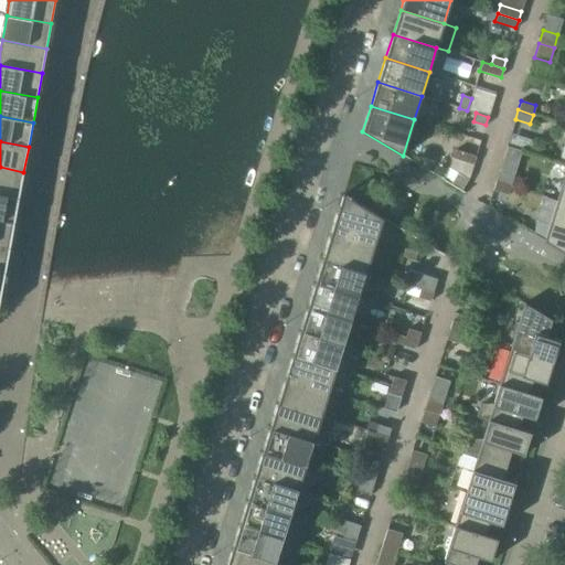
[(452,158),(473,164),(476,156),(455,150),(452,158)]
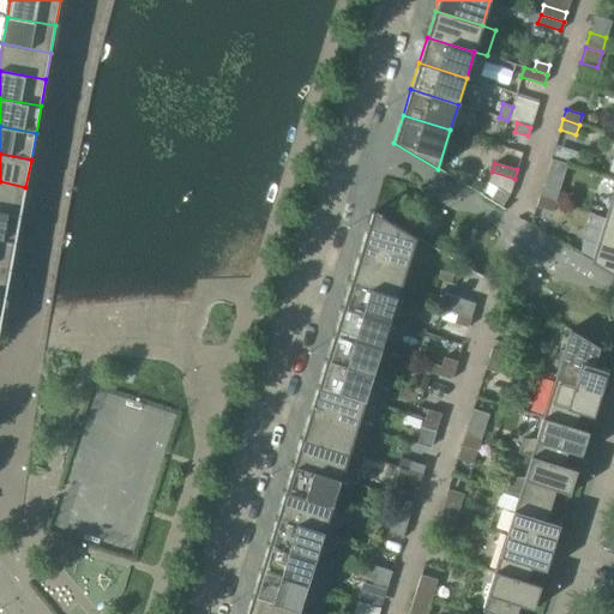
[(404,169),(397,167),(396,168),(393,175),(395,176),(402,179),(404,170),(404,169)]
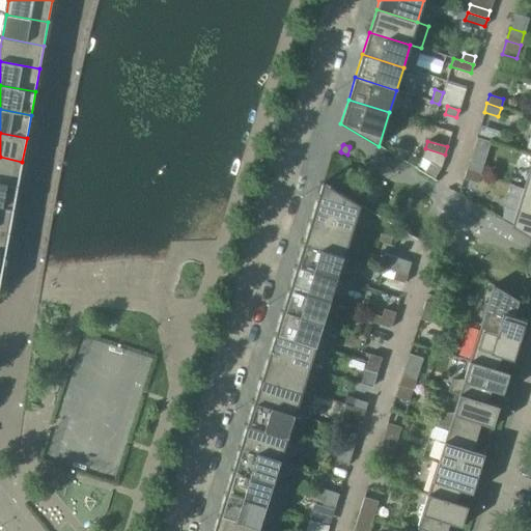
[(0,157),(0,180),(18,185),(22,162),(0,157)]
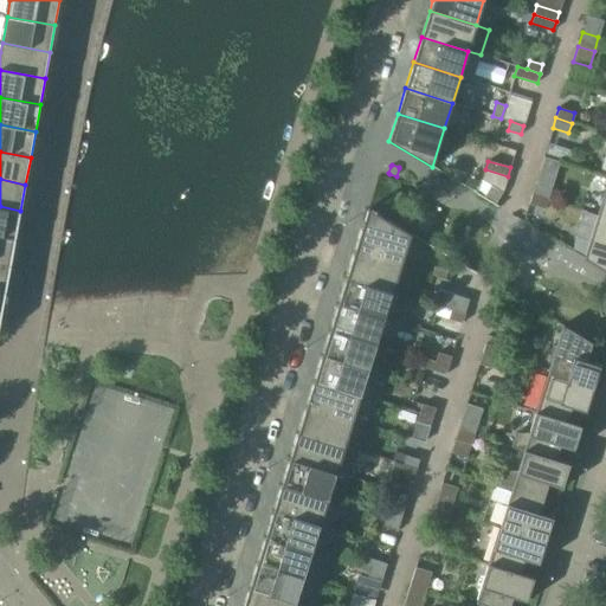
[(535,184),(532,194),(548,199),(550,188),(535,184)]
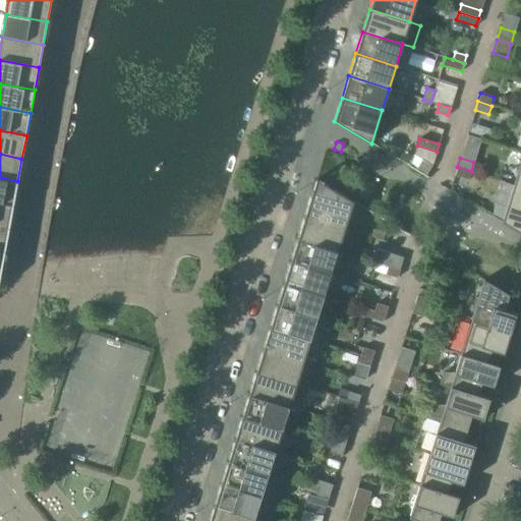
[(415,169),(426,175),(431,165),(421,159),(415,169)]
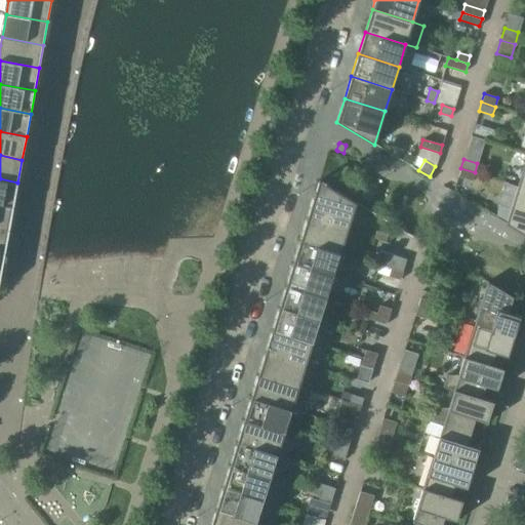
[(475,172),(460,168),(457,176),(472,180),(475,172)]
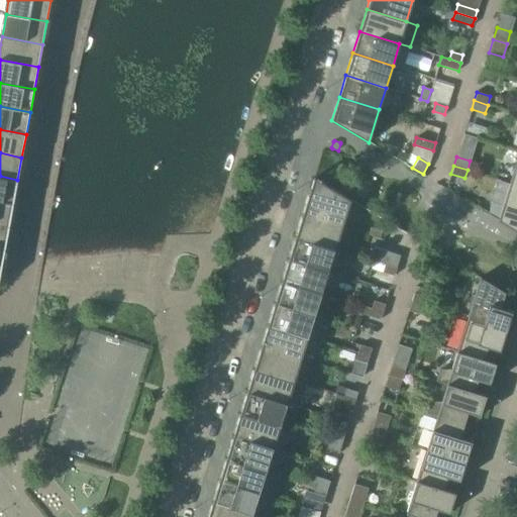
[(0,176),(0,200),(13,203),(17,180),(0,176)]
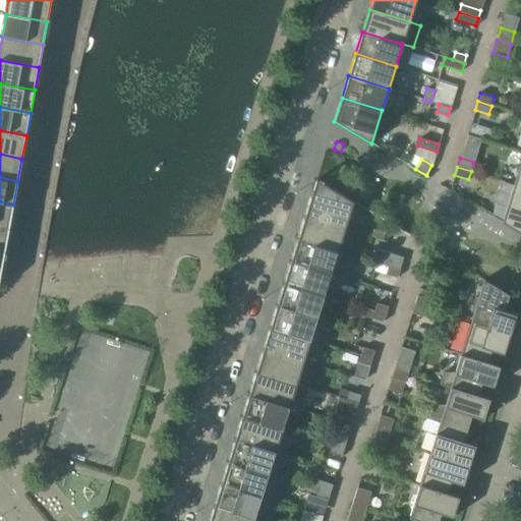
[(316,178),(304,217),(344,230),(353,200),(316,178)]
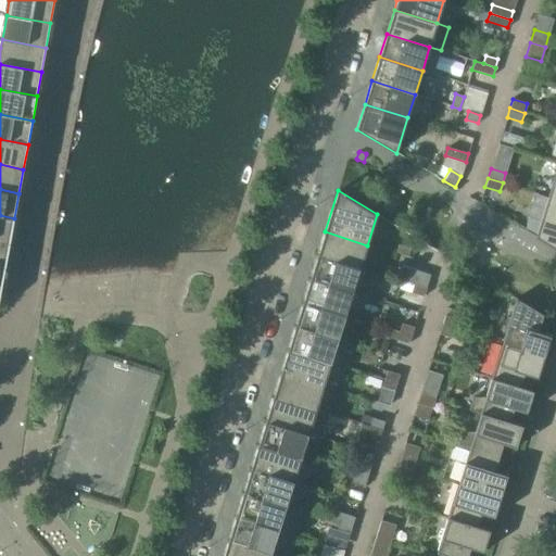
[(555,198),(548,197),(535,238),(555,249),(555,198)]
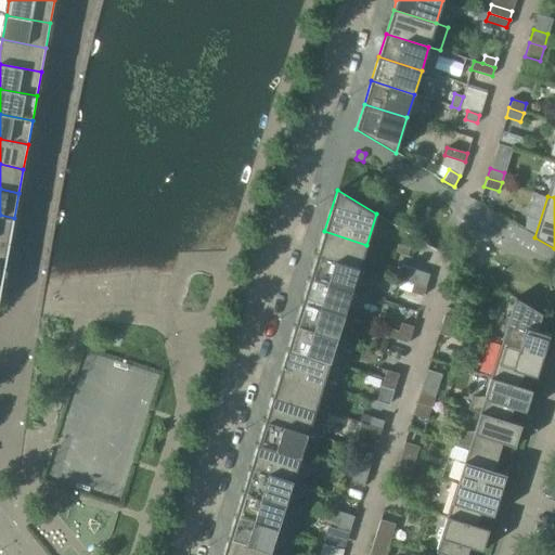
[(0,215),(0,240),(10,242),(14,218),(0,215)]
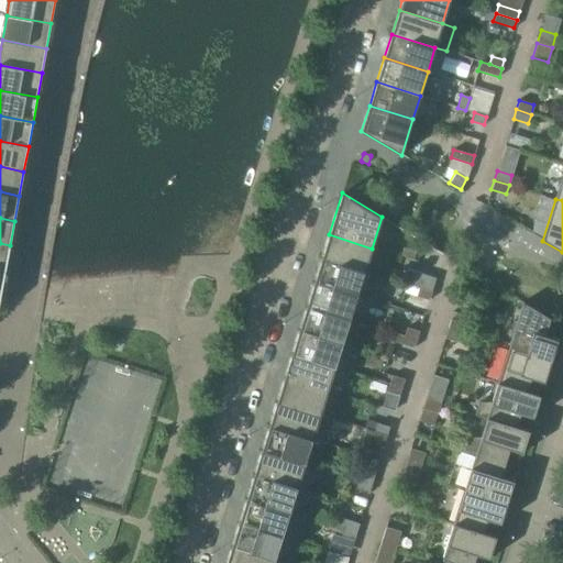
[(329,234),(321,258),(365,272),(372,249),(329,234)]
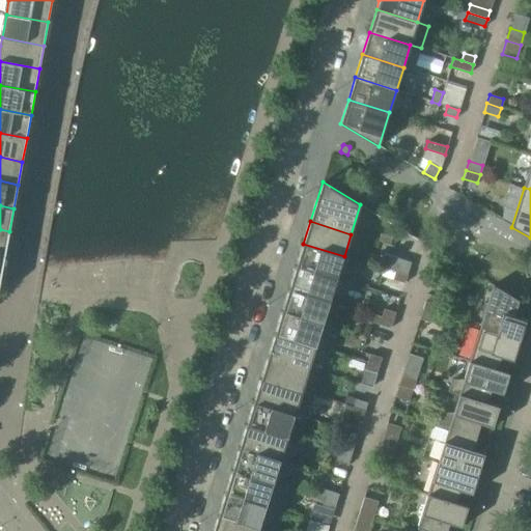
[(0,229),(0,253),(5,254),(9,231),(0,229)]
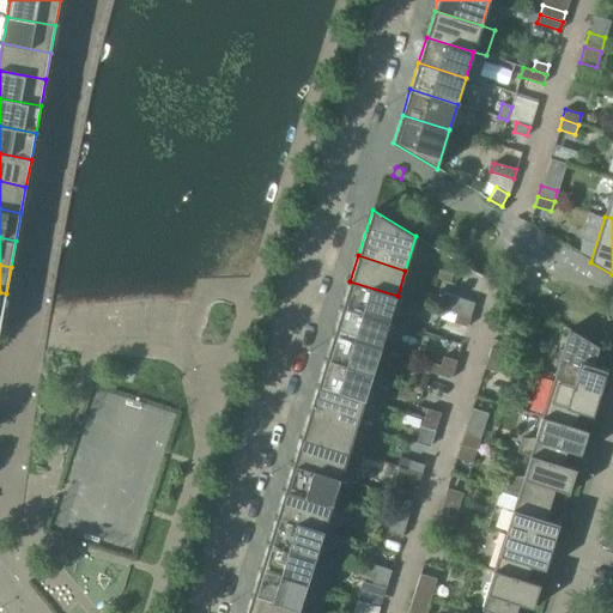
[(436,278),(450,283),(453,273),(439,269),(436,278)]
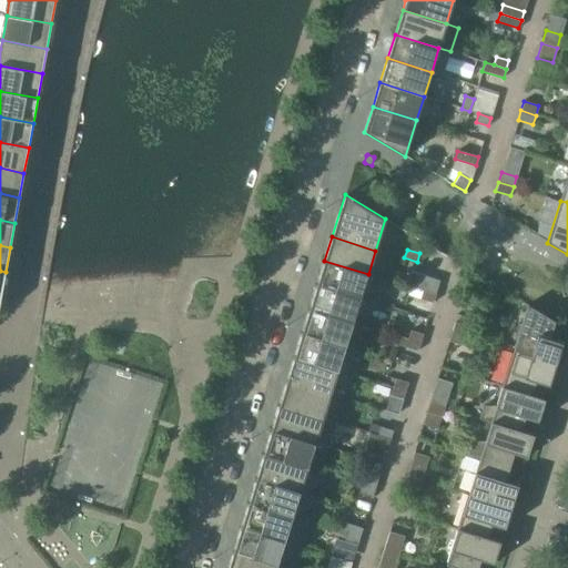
[(324,261),(317,285),(361,298),(368,274),(324,261)]
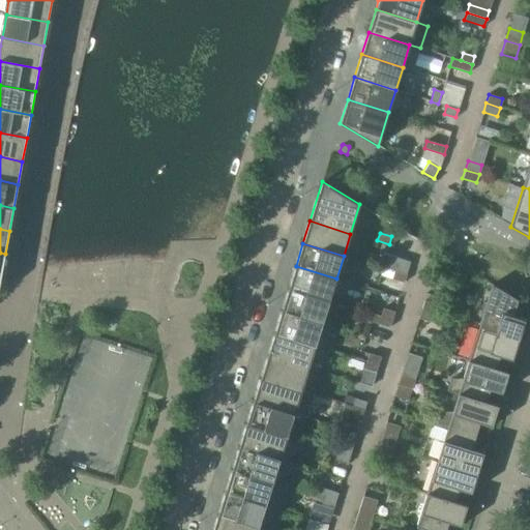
[(378,266),(386,268),(389,257),(382,254),(378,266)]
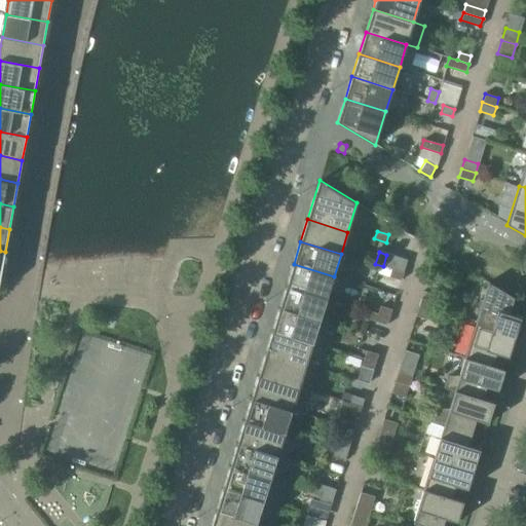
[(403,270),(407,258),(387,252),(383,264),(403,270)]
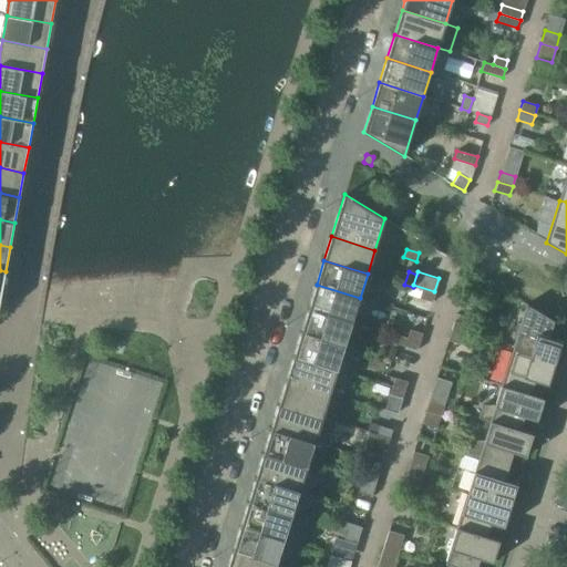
[(317,285),(309,309),(352,322),(360,298),(317,285)]
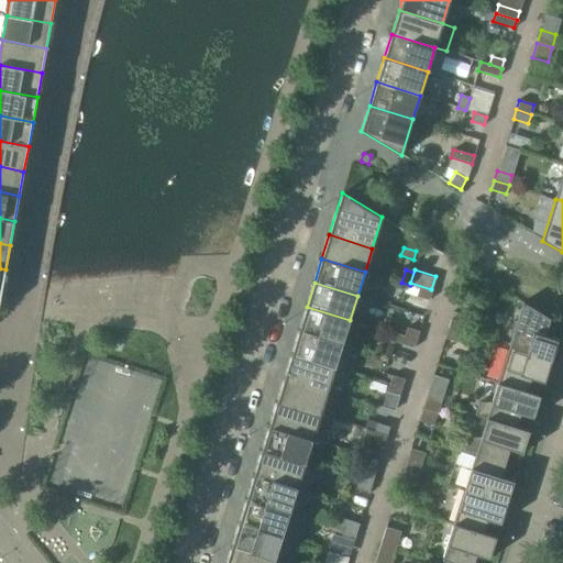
[(417,296),(429,300),(432,291),(419,288),(417,296)]
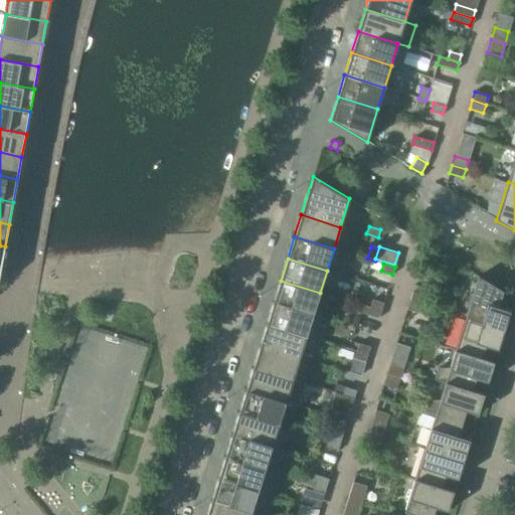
[(479,277),(466,318),(504,330),(510,311),(498,307),(503,292),(479,277)]
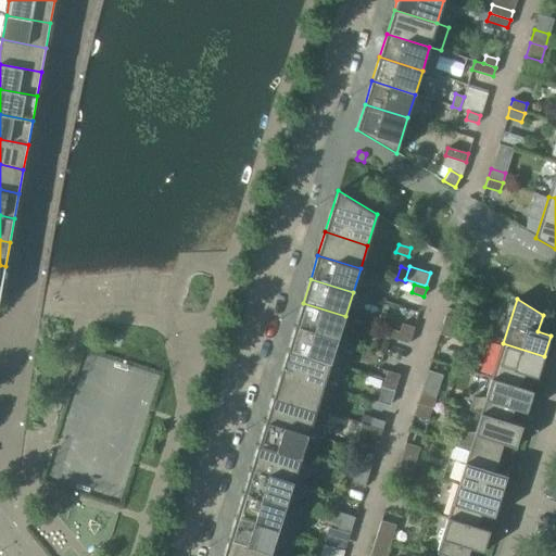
[(303,303),(295,327),(338,340),(345,316),(303,303)]
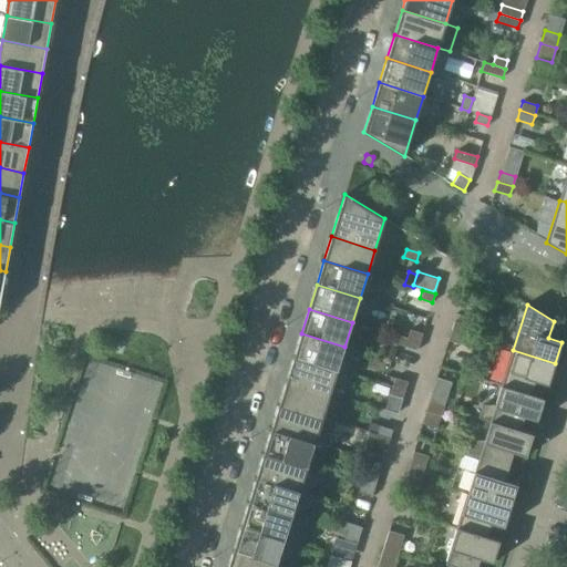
[(454,321),(451,331),(466,336),(468,326),(454,321)]
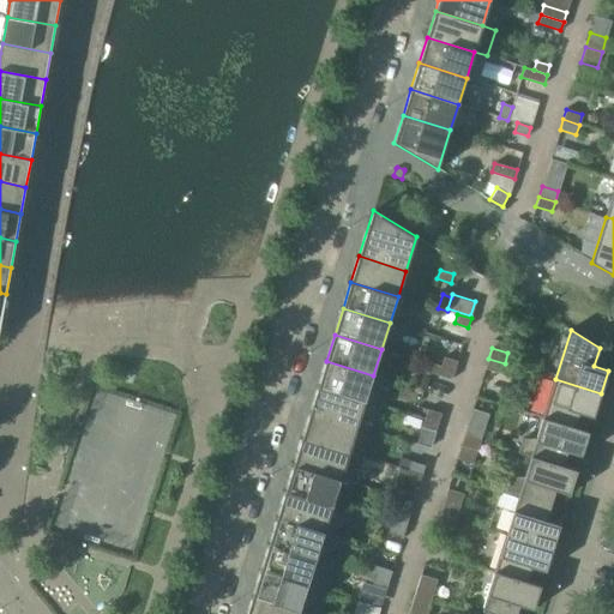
[(444,357),(441,366),(455,371),(458,361),(444,357)]
